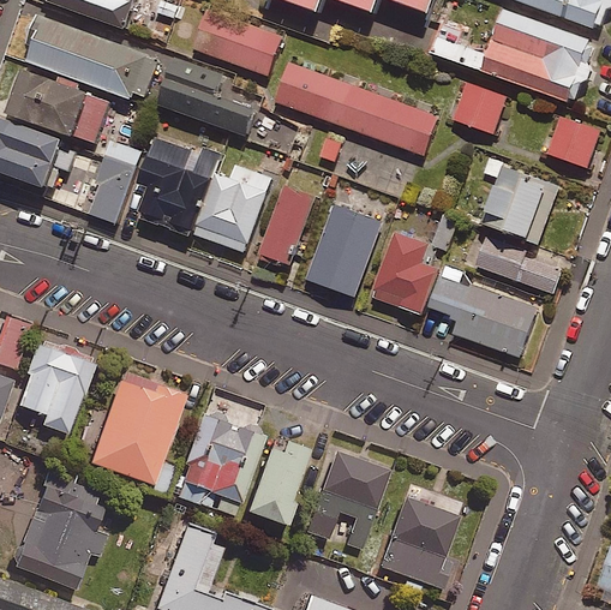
[(43,0),(43,1),(123,30),(133,0),(43,0)]
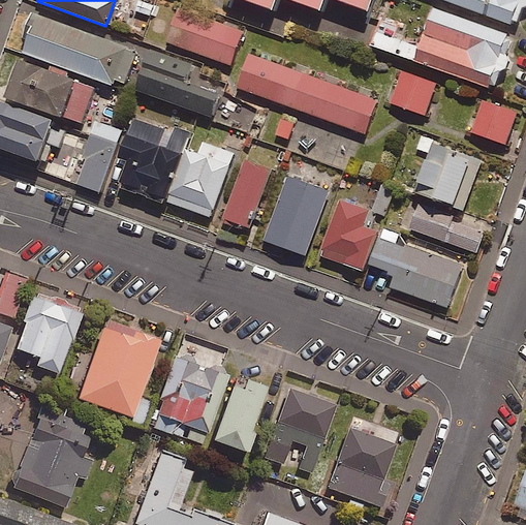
[(236,0),(273,13),(277,0),(236,0)]
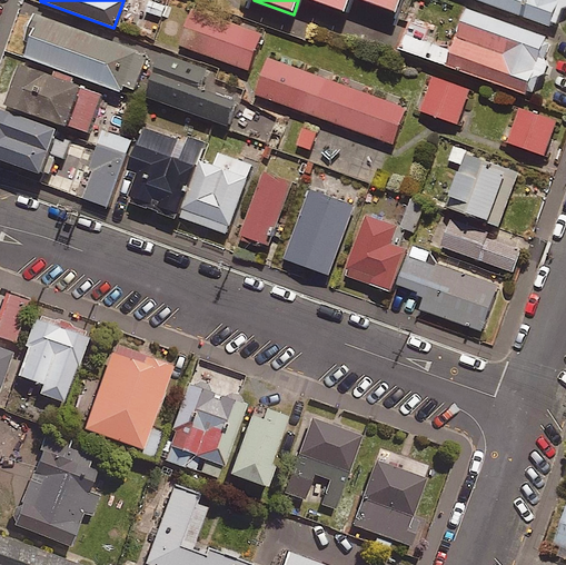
[(305,0),(345,15),(350,0),(305,0)]
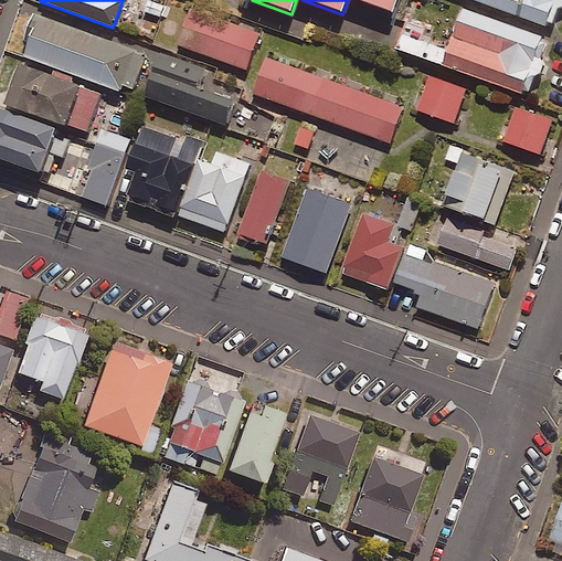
[(351,0),(393,16),(399,0),(351,0)]
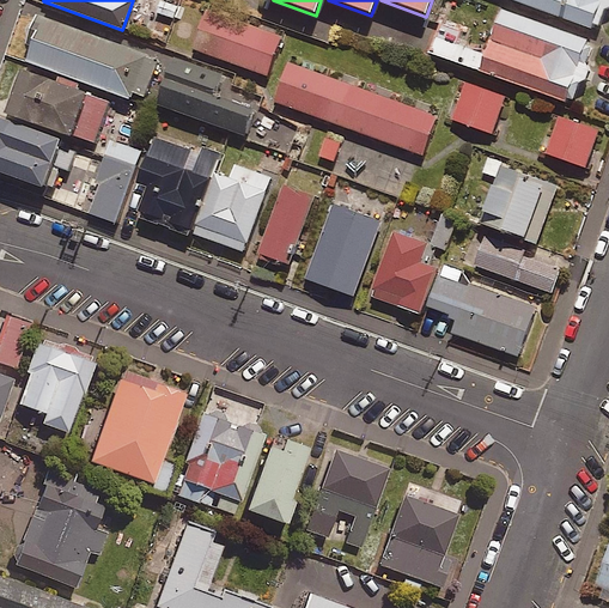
[(511,0),(596,30),(603,10),(608,6),(608,0),(511,0)]
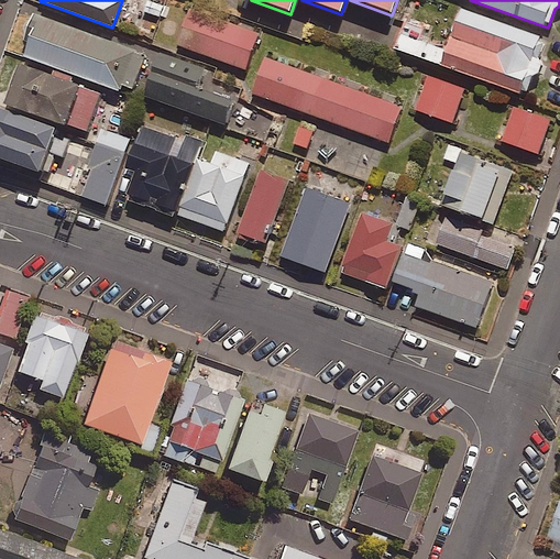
[(537,58),(544,39),(457,7),(445,42),(423,34),(425,29),(402,20),(392,48),(524,96),(530,77),(536,74),(539,70),(540,64),(537,58)]
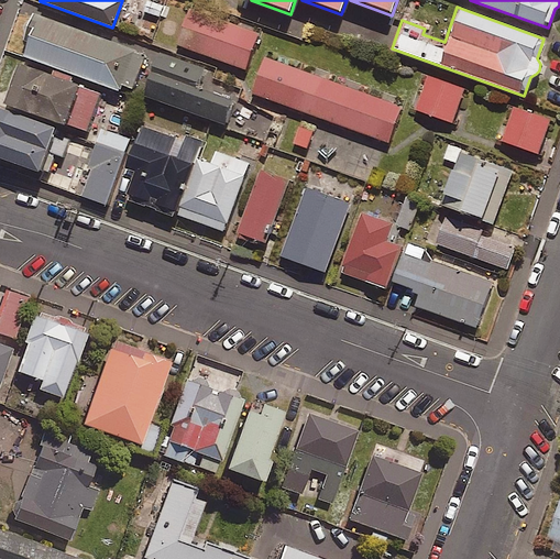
[(256,34),(189,11),(177,46),(245,69),(256,34)]
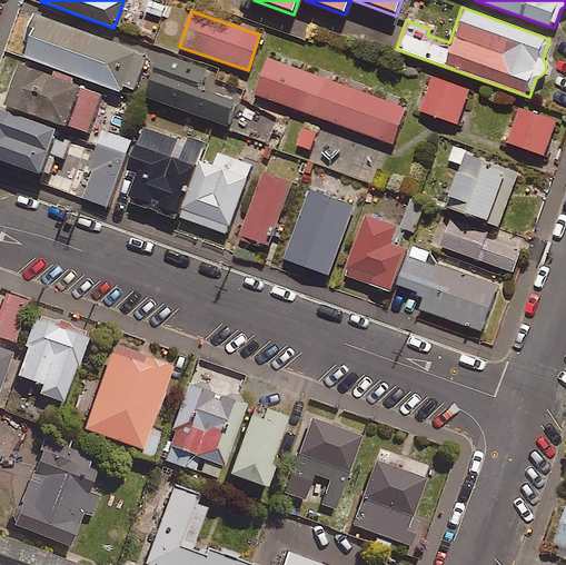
[(145,57),(37,17),(22,56),(129,96),(145,57)]
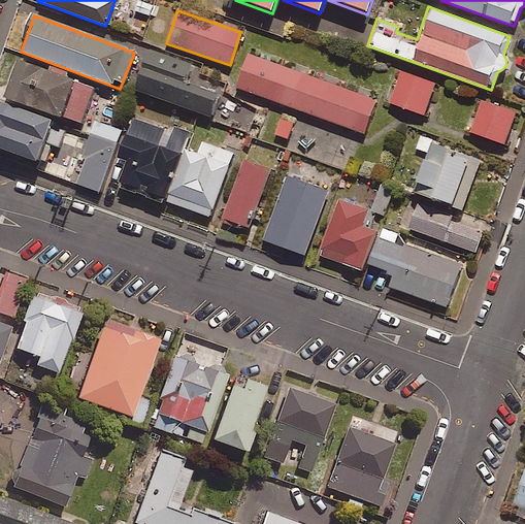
[(191,66),(149,52),(135,91),(211,119),(219,97),(184,86),(191,66)]
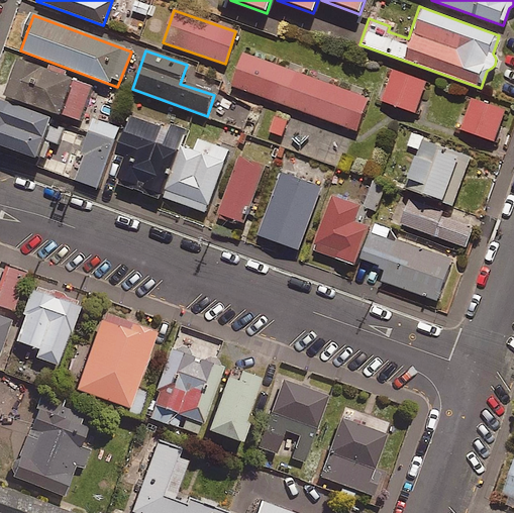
[(368,99),(241,53),(229,85),(355,130),(368,99)]
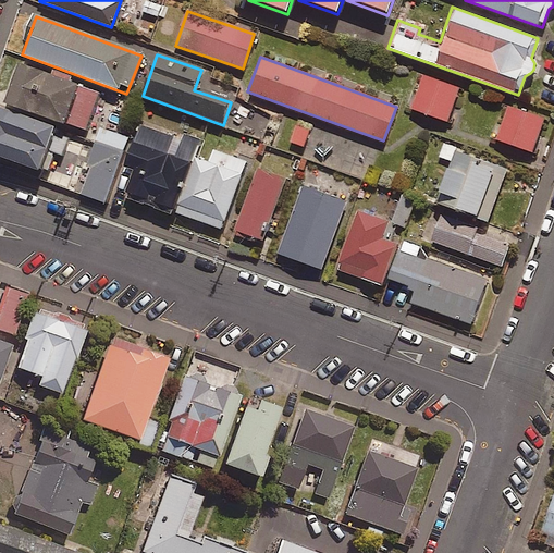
[(97,95),(21,70),(8,109),(84,134),(97,95)]
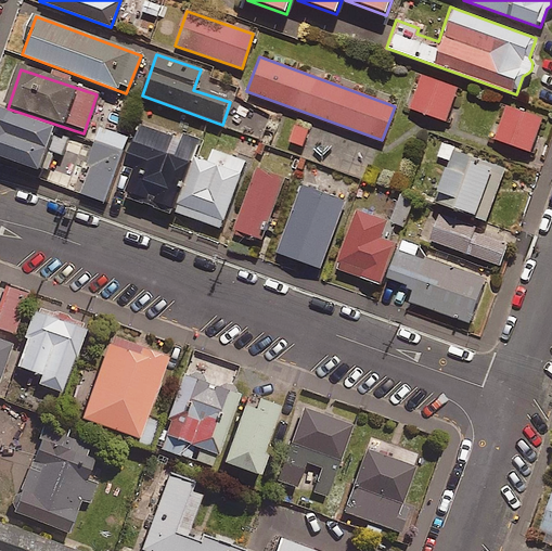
[(457,88),(422,75),(410,109),(445,122),(457,88)]
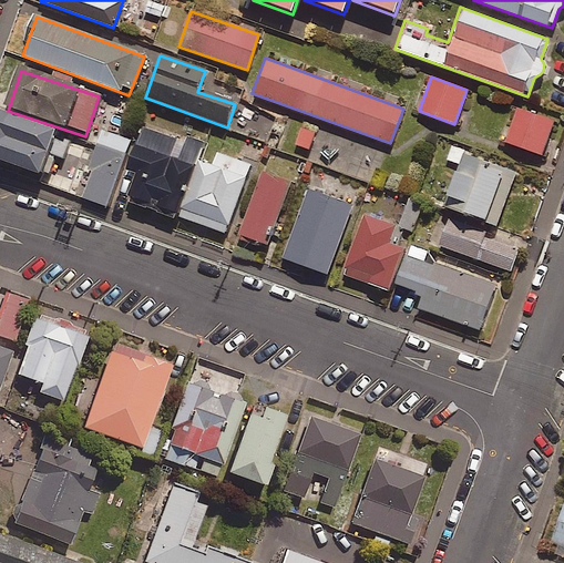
[(554,120),(518,106),(510,125),(503,122),(496,139),(540,156),(554,120)]
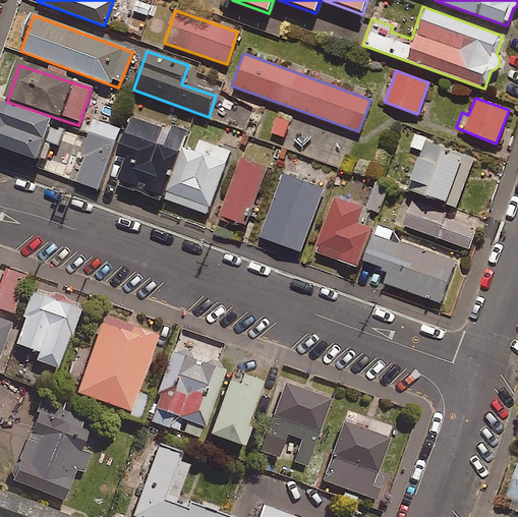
[(62,127),(0,105),(0,151),(39,165),(47,142),(56,146),(62,127)]
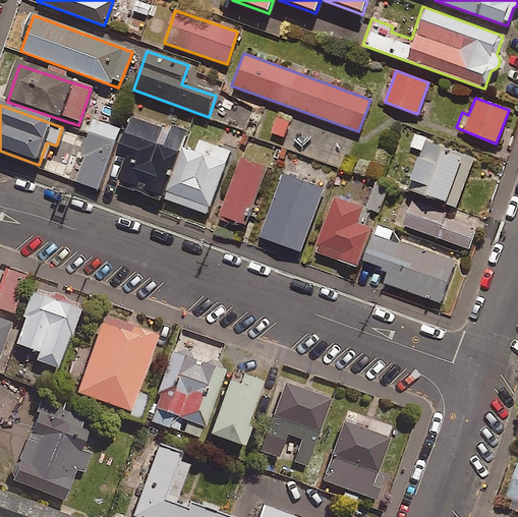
[(130,112),(115,156),(123,159),(115,182),(160,198),(184,131),(130,112)]
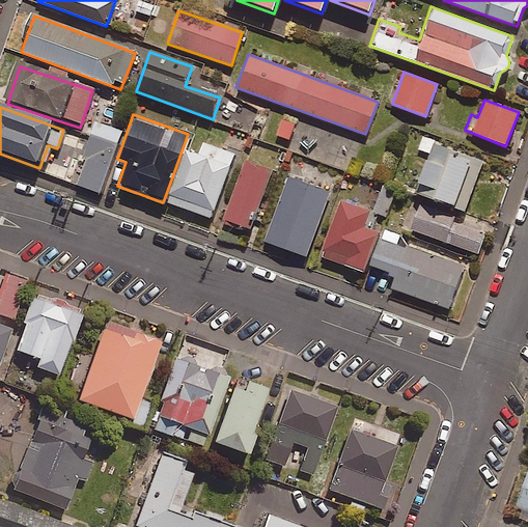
[(297,125),(281,116),(272,135),(287,143),(297,125)]
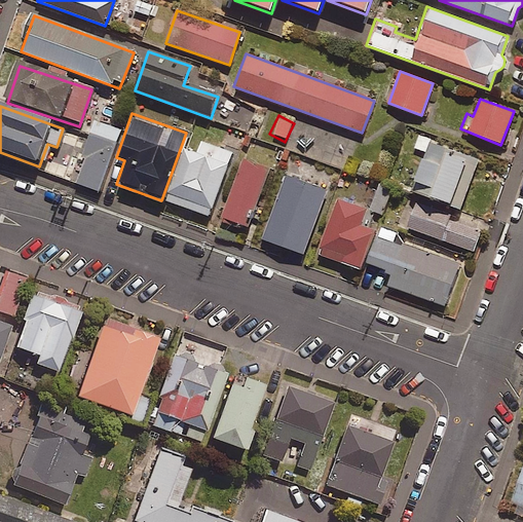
[(119,125),(96,117),(74,182),(99,190),(119,125)]
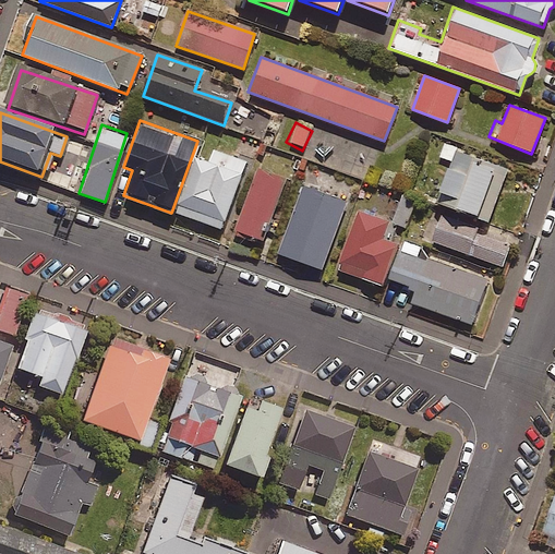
[(438,157),(450,161),(435,205),(487,224),(506,172),(454,154),(457,145),(444,141),(438,157)]
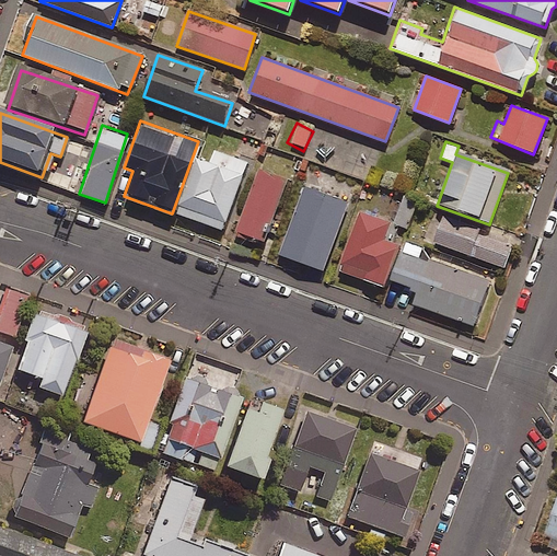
[(246,161),(213,150),(209,163),(197,159),(177,215),(222,230),(246,161)]
